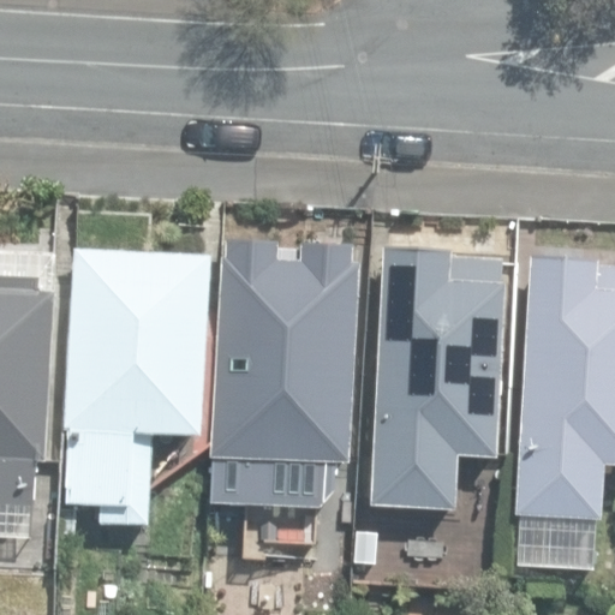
[(284,508),(316,509),(336,493),(336,464),(345,465),(356,267),(351,267),(351,250),(225,243),(225,258),(221,258),(210,458),(214,459),(210,503),(252,505),(254,490),(264,490),(284,508)]
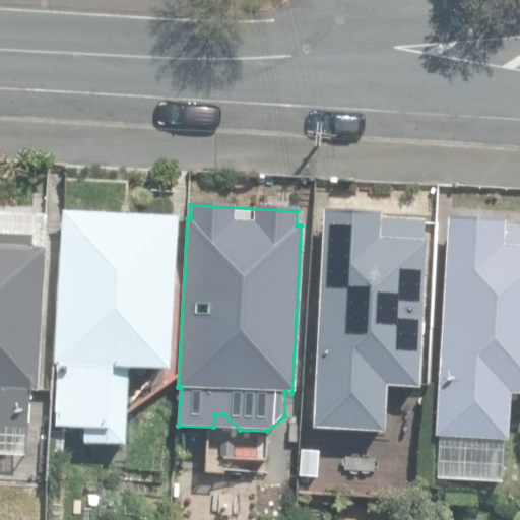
[(84,443),(125,446),(130,368),(167,372),(178,219),(64,211),(54,365),(60,365),(56,426),(85,429),(84,443)]
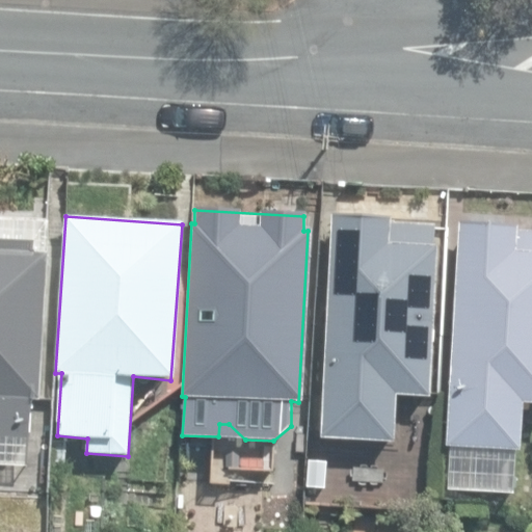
[(322,439),(394,441),(397,395),(430,397),(436,224),(393,223),(393,220),(333,218),(322,439)]
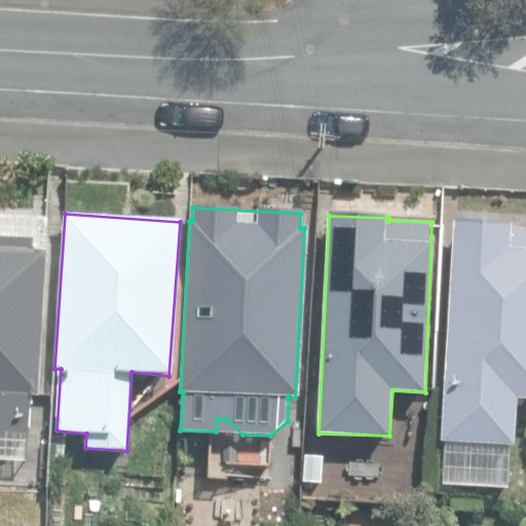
[(429,453),(467,454),(467,443),(514,445),(516,399),(525,399),(525,230),(511,230),(512,224),(452,222),(443,401),(431,400),(429,453)]
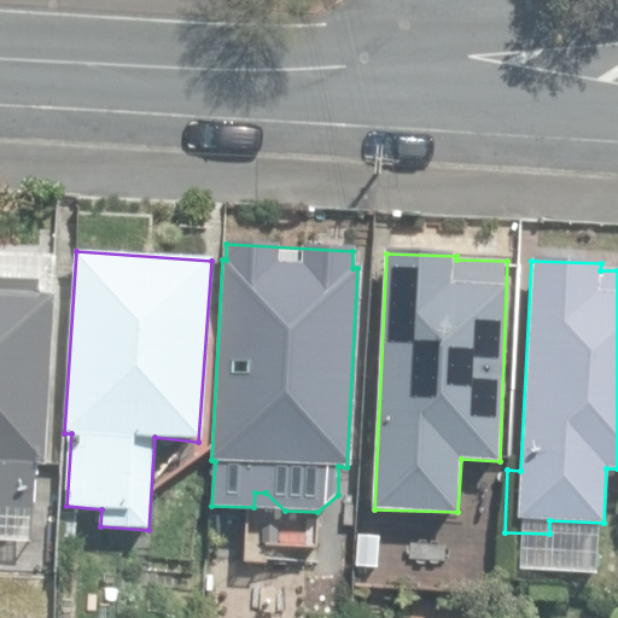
[(0,538),(21,541),(22,509),(34,509),(36,465),(46,466),(56,296),(38,295),(39,283),(0,280),(0,538)]
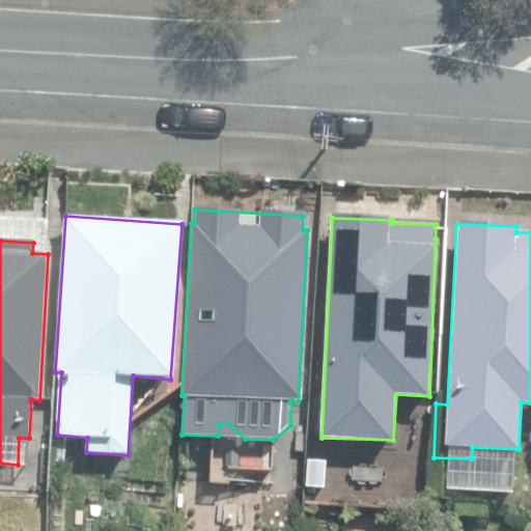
All buildings are outlined.
